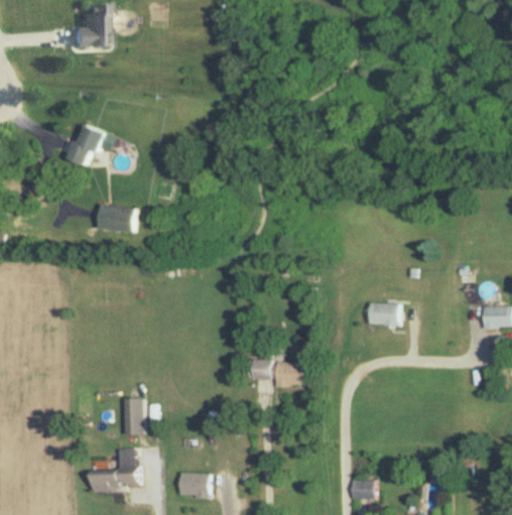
[(108,4),(85,4),(86,14),(81,14),(82,28),(72,29),(73,47),(110,46),(108,4)]
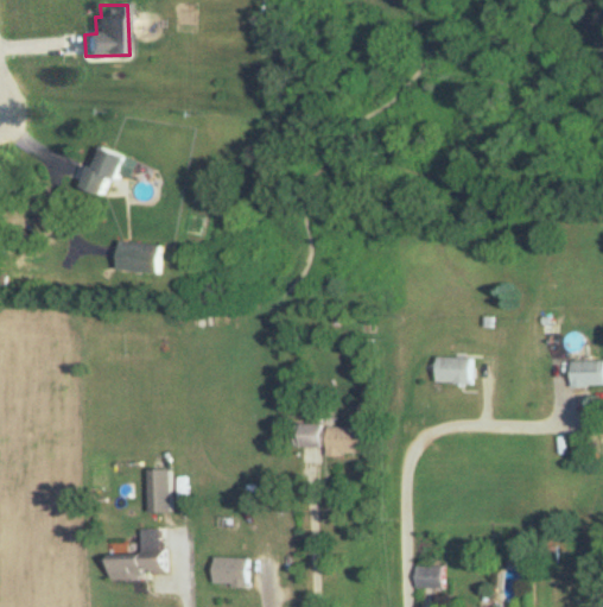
[(126,178),(133,156),(102,146),(95,169),(126,178)]
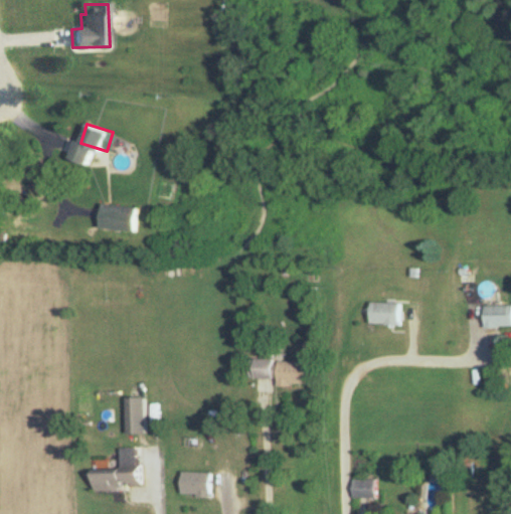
[(141,206),(101,205),(101,229),(140,230),(141,206)]
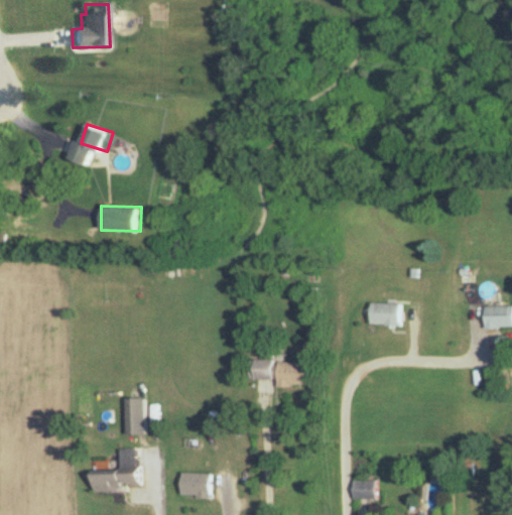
[(400,303),(367,303),(367,325),(400,325),(400,303)]
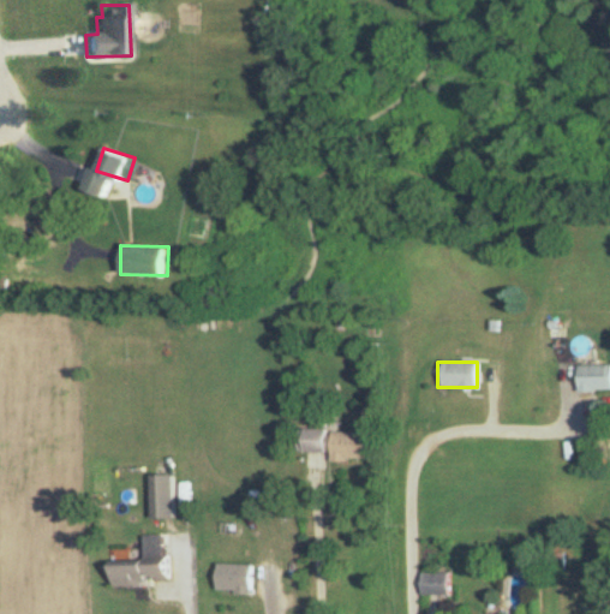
[(609,389),(609,364),(575,364),(575,391),(609,389)]
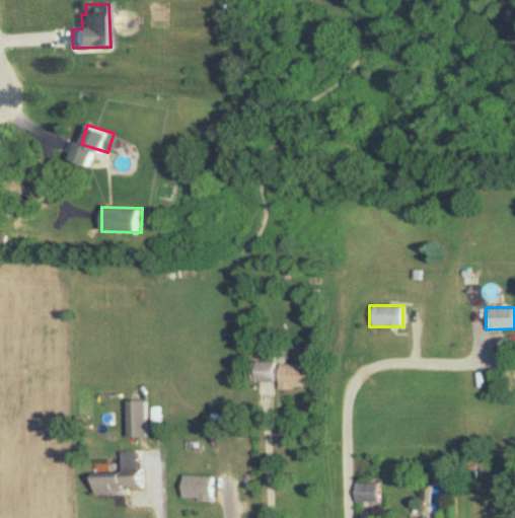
[(280,381),(280,388),(311,388),(311,362),(254,362),(254,381),(280,381)]
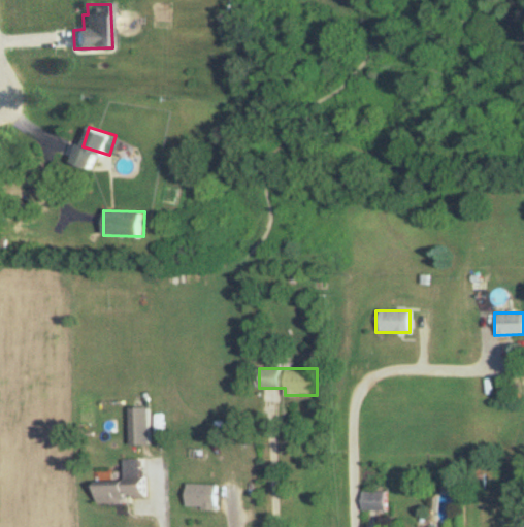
[(150,446),(150,407),(127,407),(127,446),(150,446)]
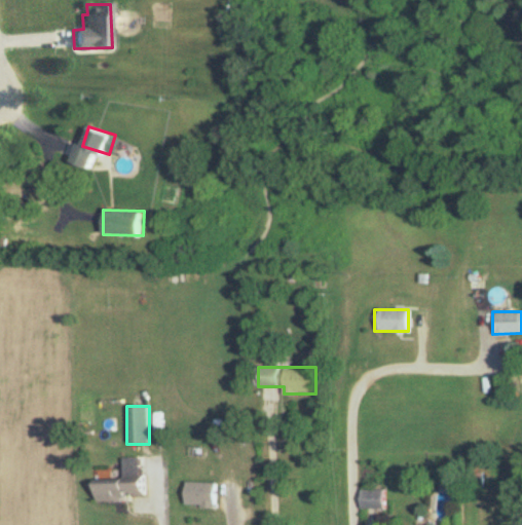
[(98,503),(125,502),(125,496),(149,496),(148,477),(140,477),(140,458),(120,458),(120,480),(98,481),(98,503)]
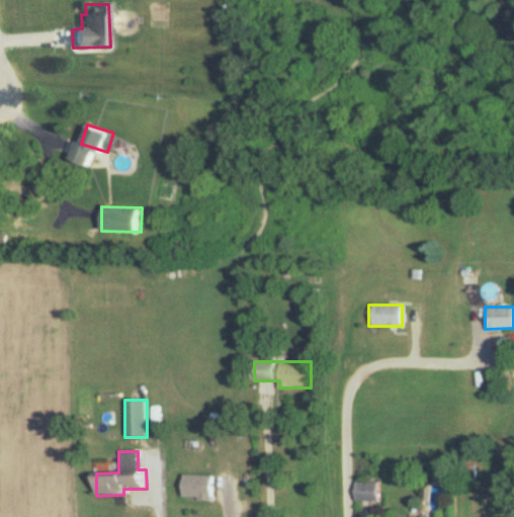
[(213,476),(181,475),(181,499),(213,500),(213,476)]
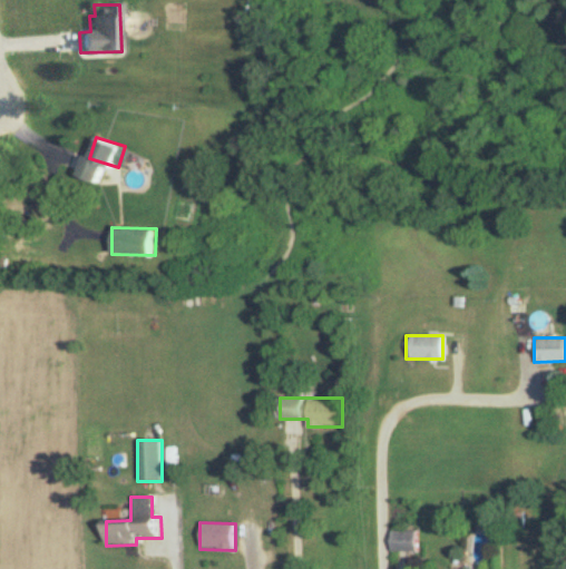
[(412,531),(384,531),(384,551),(412,551),(412,531)]
